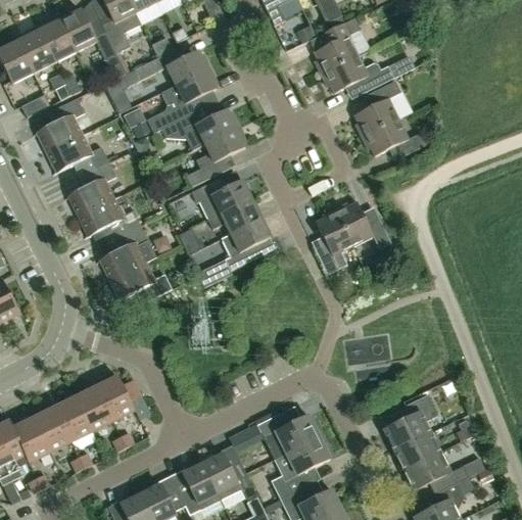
[(140,24),(135,12),(129,0),(90,0),(89,1),(104,31),(115,54),(125,72),(128,71),(119,51),(130,46),(123,32),(140,24)]
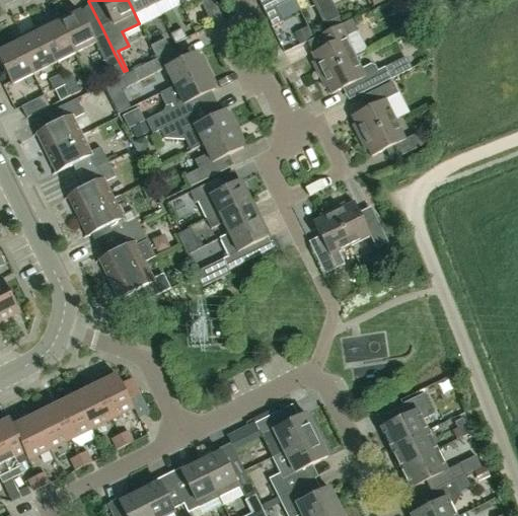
[(128,0),(134,12),(154,2),(153,0),(128,0)]
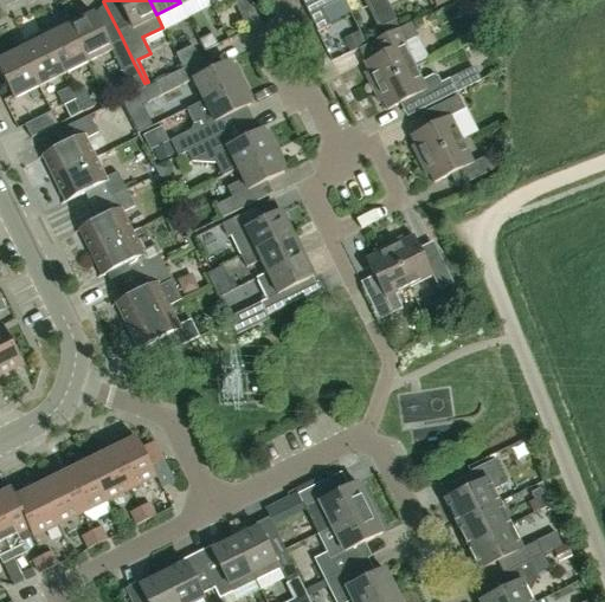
[(246,27),(259,20),(249,0),(233,0),(246,27)]
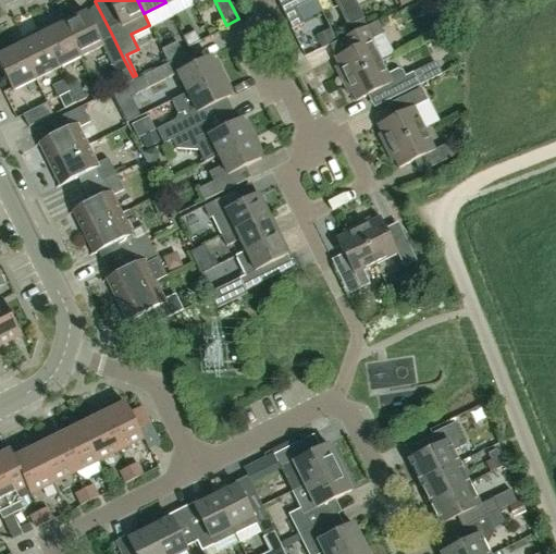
[(278,0),(291,26),(303,21),(295,4),(304,0),(278,0)]
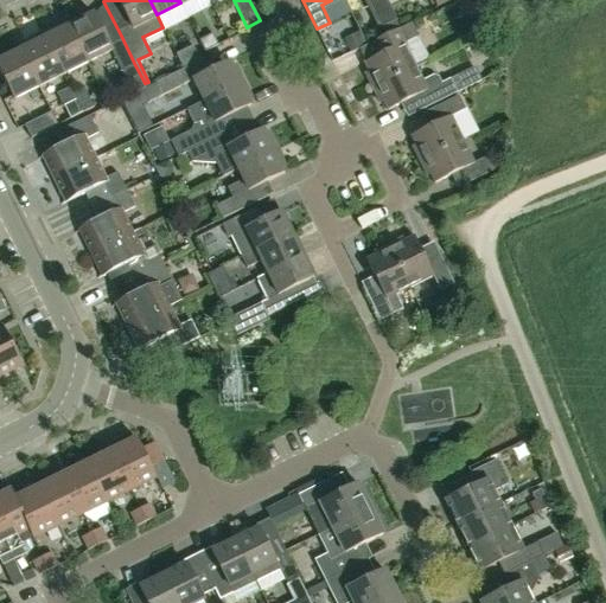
[(121,70),(134,63),(121,36),(103,1),(93,12),(93,11),(68,23),(87,61),(110,47),(121,70)]
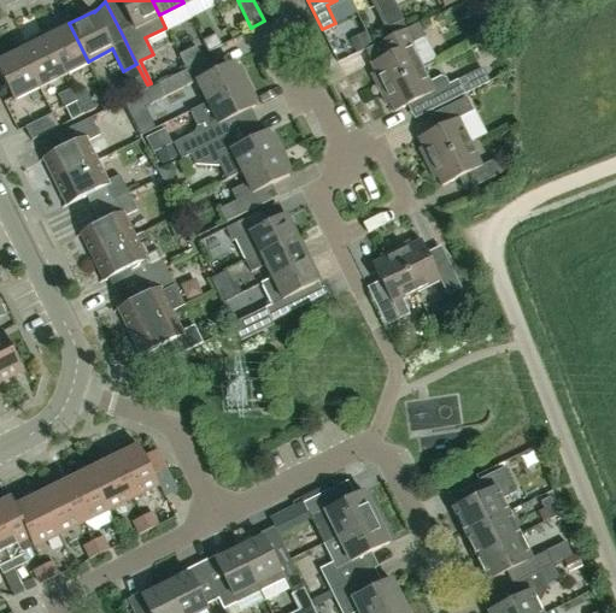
[(377,40),(385,53),(369,62),(374,70),(370,72),(377,87),(422,65),(434,59),(433,58),(434,54),(417,21),(377,40)]
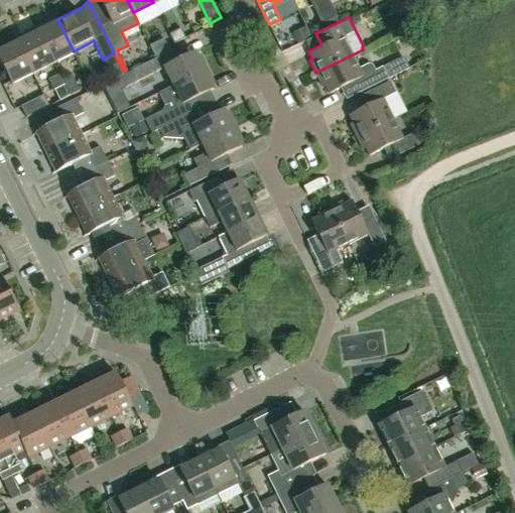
[(74,51),(57,19),(52,22),(49,18),(35,25),(52,61),(74,51)]
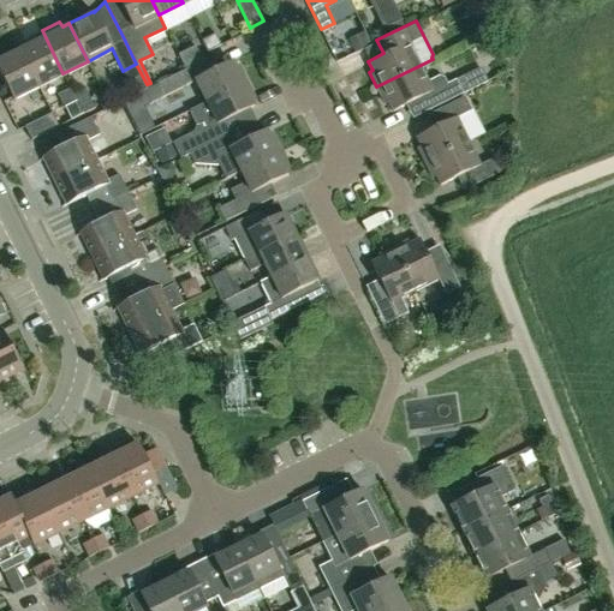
[(39,85),(63,73),(42,30),(24,40),(27,45),(19,48),(39,85)]
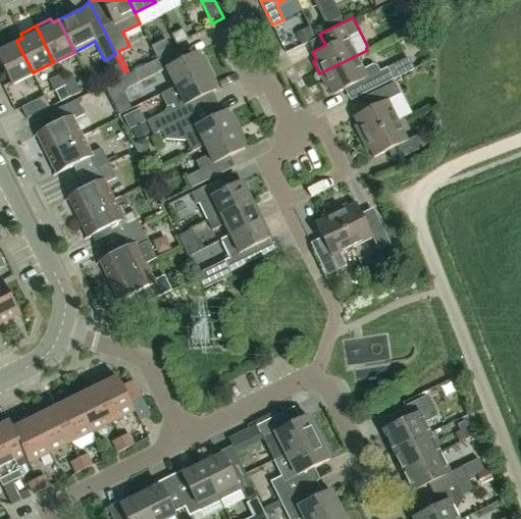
[(175,42),(187,37),(181,27),(170,32),(175,42)]
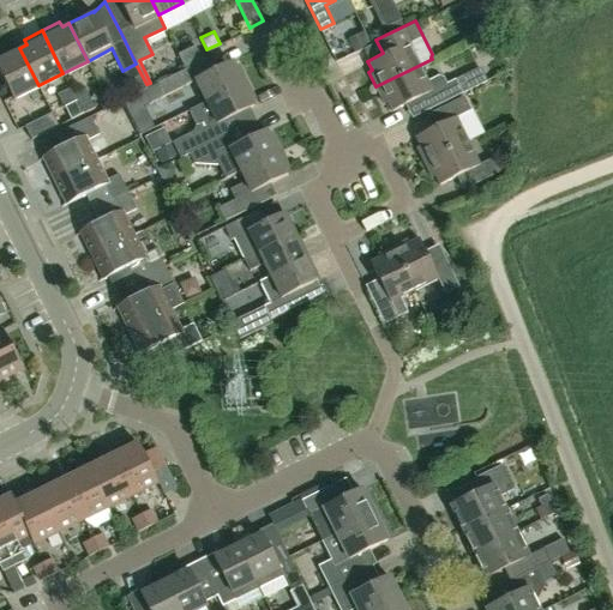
[(184,66),(202,58),(193,43),(176,52),(184,66)]
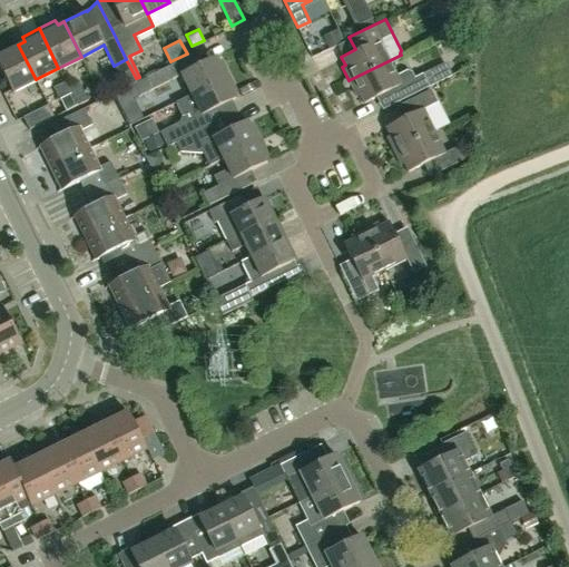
[(0,66),(12,90),(36,79),(18,45),(0,54),(0,66)]
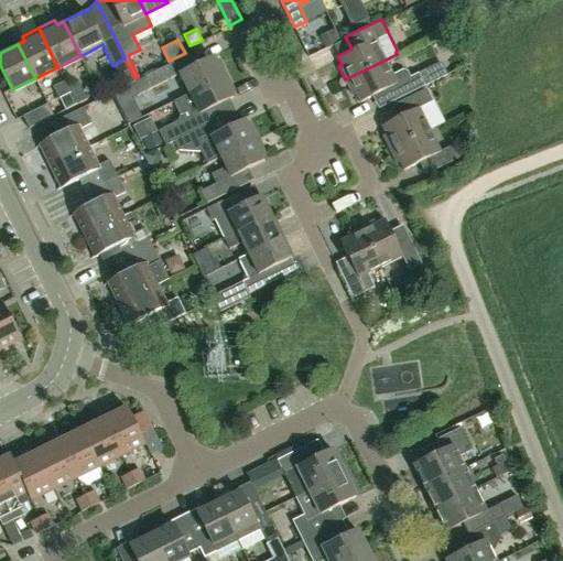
[(188,92),(225,74),(218,58),(215,60),(213,55),(179,72),(188,92)]
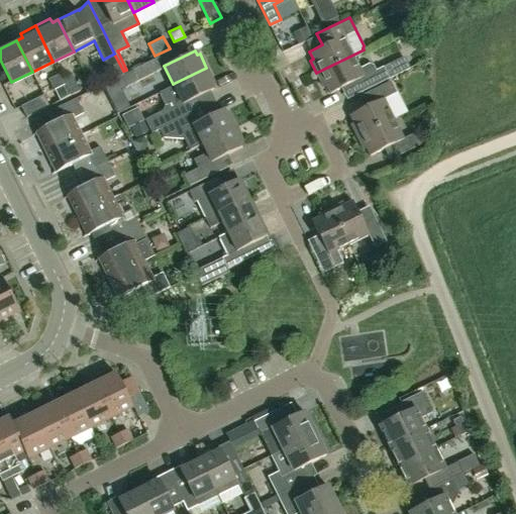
[(353,55),(316,73),(323,86),(326,84),(329,92),(347,83),(352,94),(388,77),(383,65),(375,69),(373,63),(369,62),(358,67),(353,55)]
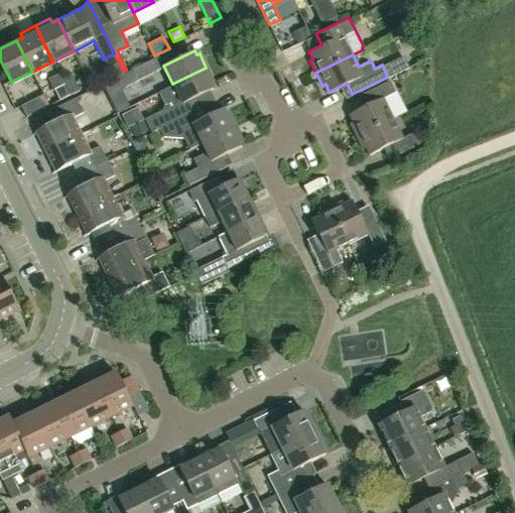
[(126,70),(123,71),(119,73),(125,85),(160,68),(154,55),(138,63),(126,70)]
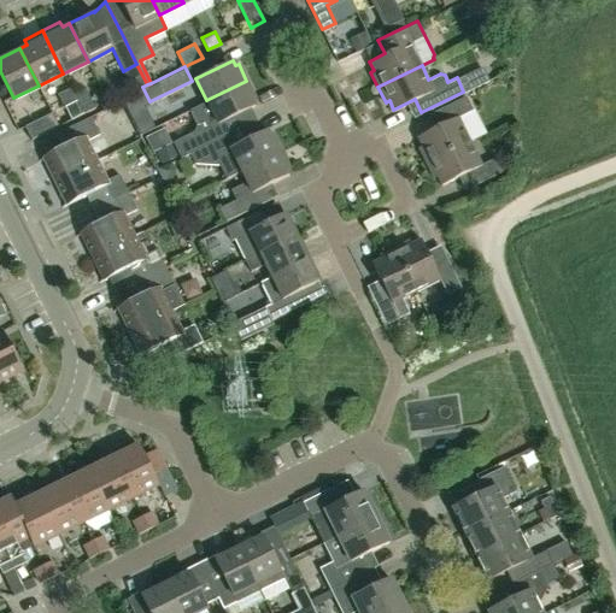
[(206,143),(244,125),(238,112),(254,104),(252,99),(254,98),(246,81),(206,100),(189,108),(197,122),(193,130),(172,141),(180,157),(188,152),(206,143)]
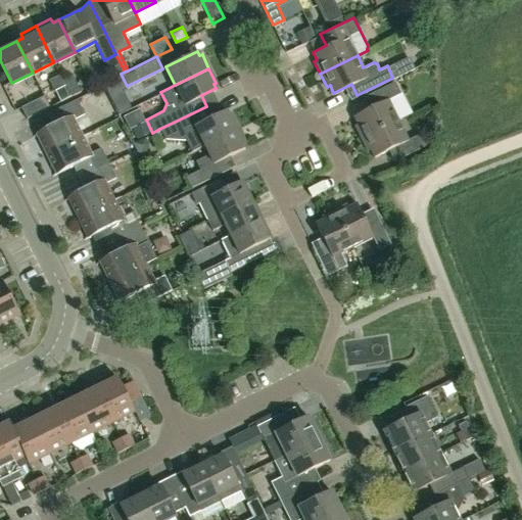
[(64,84),(69,94),(80,90),(72,73),(61,78),(64,84)]
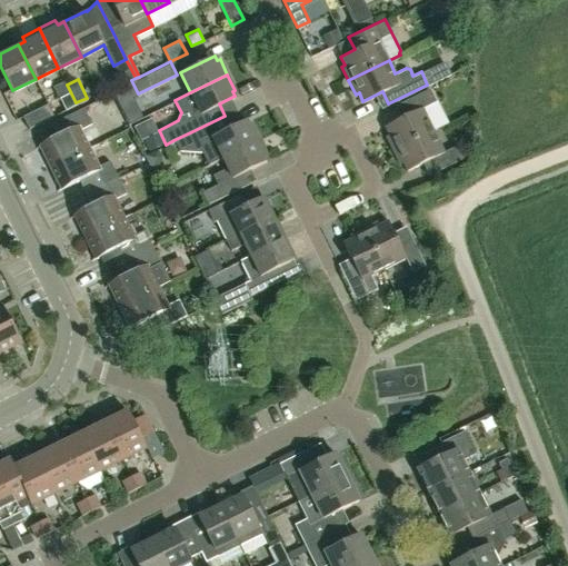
[(392,149),(432,129),(421,107),(435,100),(429,88),(398,102),(404,115),(385,125),(388,133),(386,135),(392,149)]
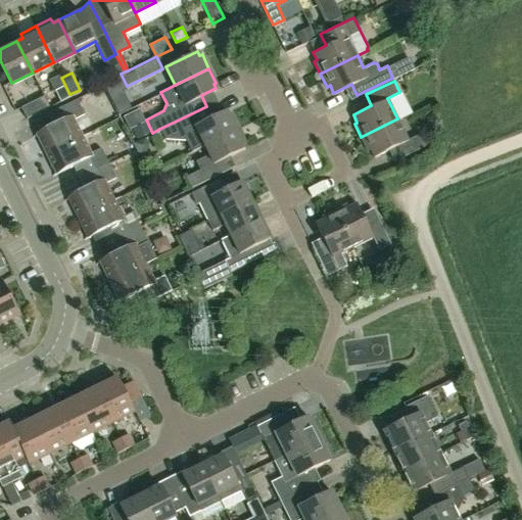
[(69,94),(64,84),(54,88),(59,99),(69,94)]
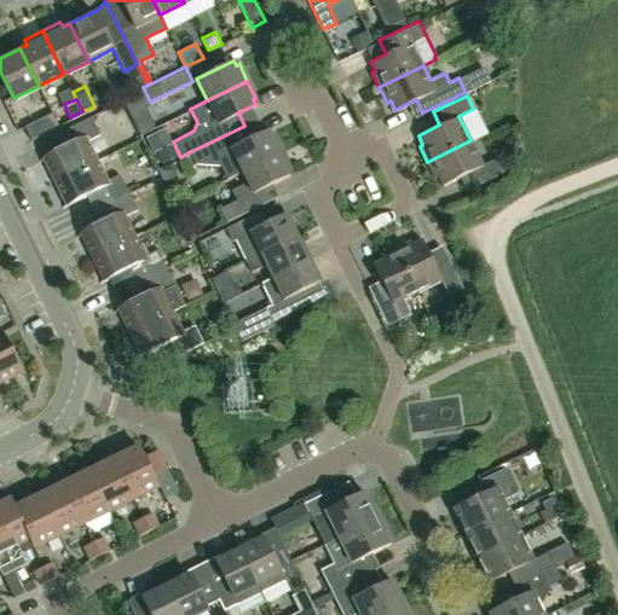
[(29,138),(58,125),(51,110),(23,125),(29,138)]
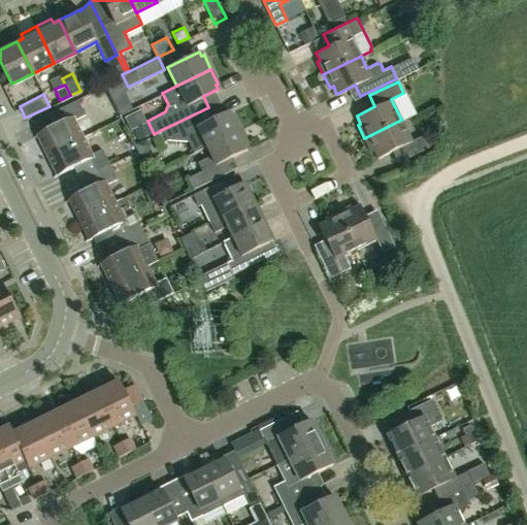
[(46,154),(83,135),(74,119),(85,113),(77,98),(46,113),(53,125),(36,133),(46,154)]
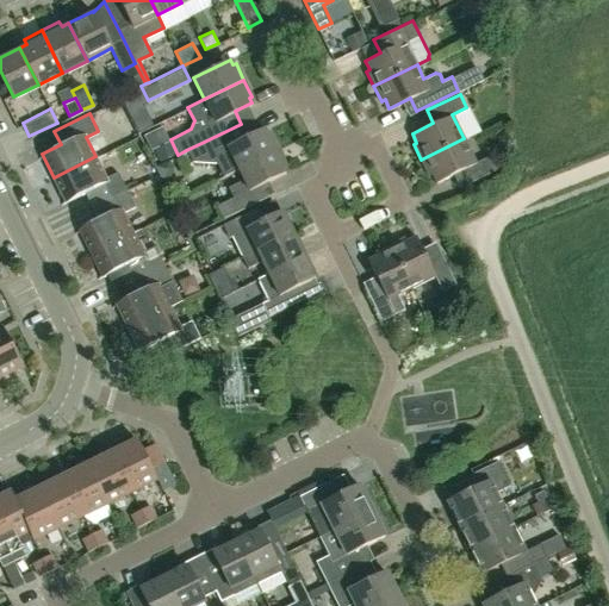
[(237,167),(278,148),(269,131),(266,132),(263,127),(247,136),(241,124),(204,142),(186,150),(192,161),(216,162),(223,175),(237,167)]
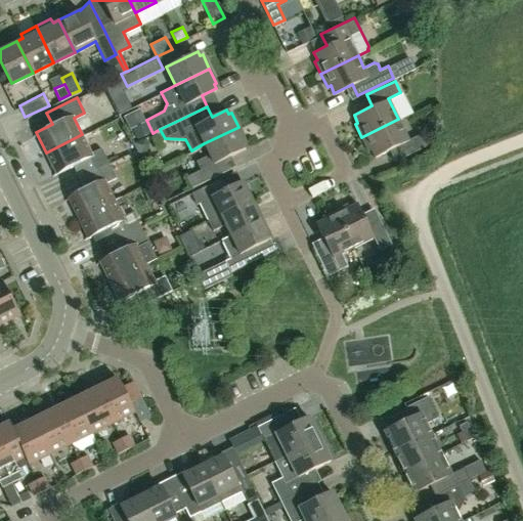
[(371,148),(374,156),(408,138),(398,119),(361,137),(367,149),(371,148)]
